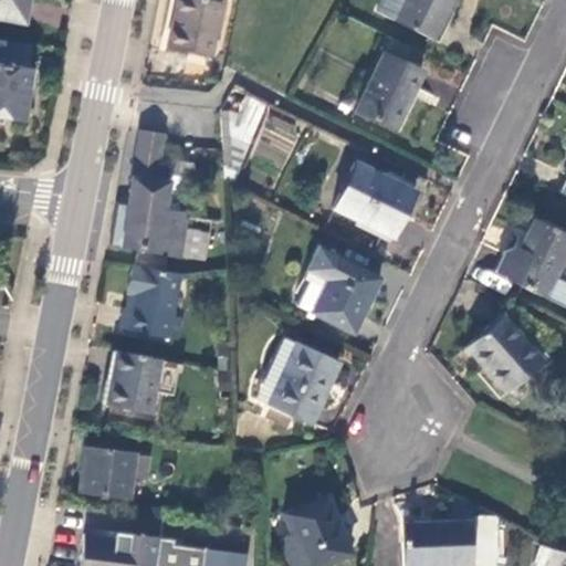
[(27,0),(0,0),(0,17),(23,21),(27,0)]
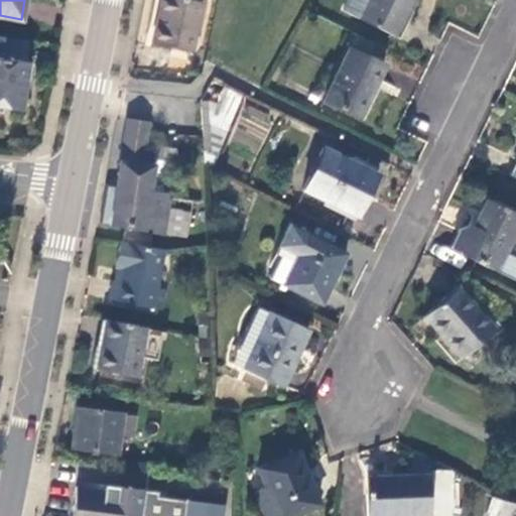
[(190,51),(203,3),(185,0),(160,0),(152,43),(190,51)]
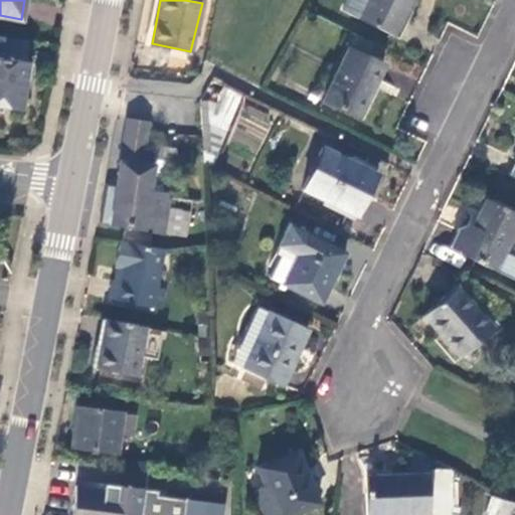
[(394,37),(411,0),(348,0),(343,11),(394,37)]
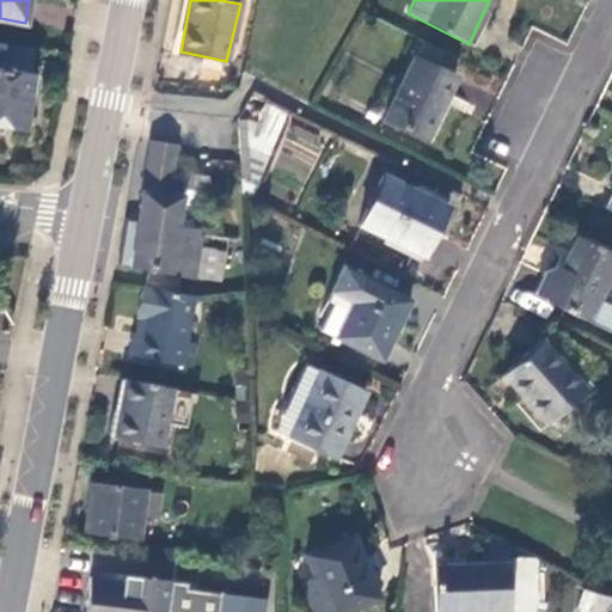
[(0,41),(0,123),(25,128),(37,48),(0,41)]
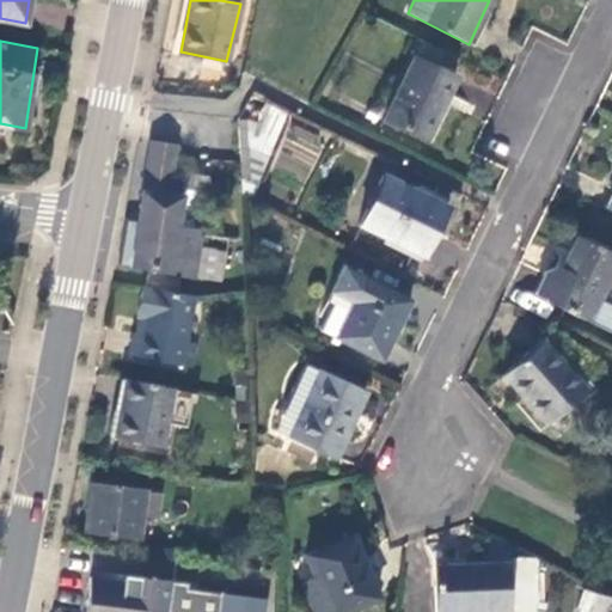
[(384,120),(426,139),(450,92),(456,78),(415,56),(384,120)]
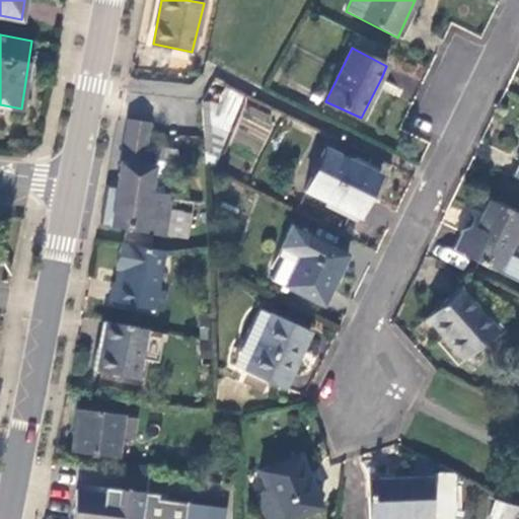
[(381,78),(361,118),(368,122),(386,81),(381,78)]
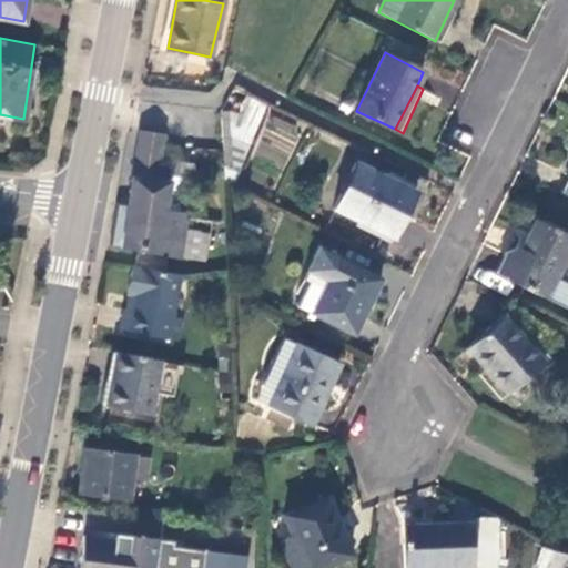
[(230,115),(221,117),(224,182),(233,182),(247,146),(232,144),(230,115)]
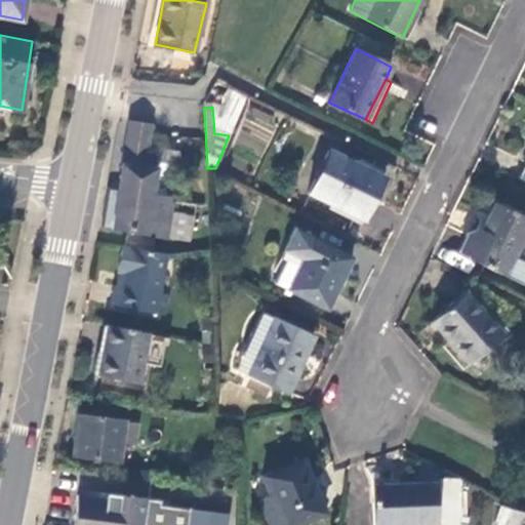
[(119,189),(112,230),(166,240),(173,199),(154,195),(161,151),(150,148),(153,124),(130,122),(119,189)]
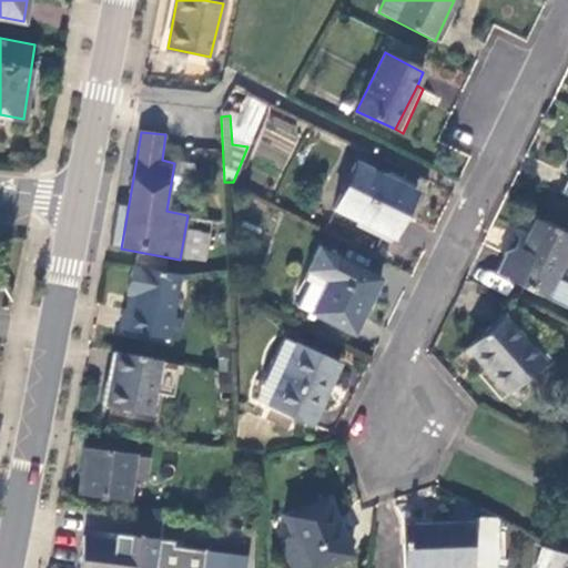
[(416,194),(356,163),(334,209),(394,239),(416,194)]
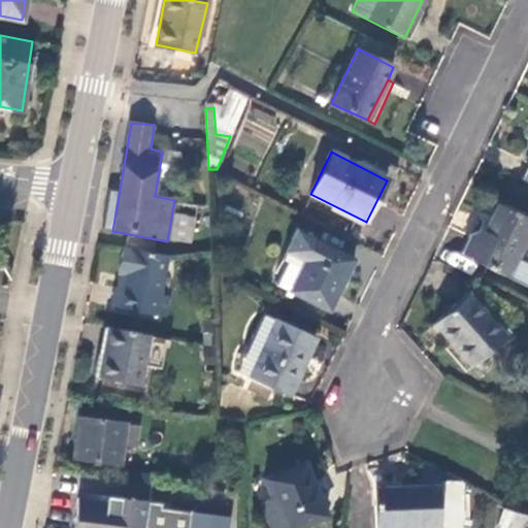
[(110,189),(103,228),(112,231),(120,190),(110,189)]
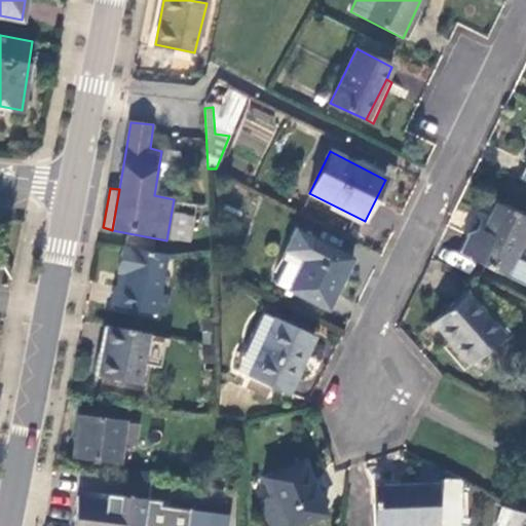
[(467,257),(522,283),(525,272),(525,234),(525,232),(525,217),(494,202),(481,231),(476,229),(467,231),(459,250),(468,255),(467,257)]
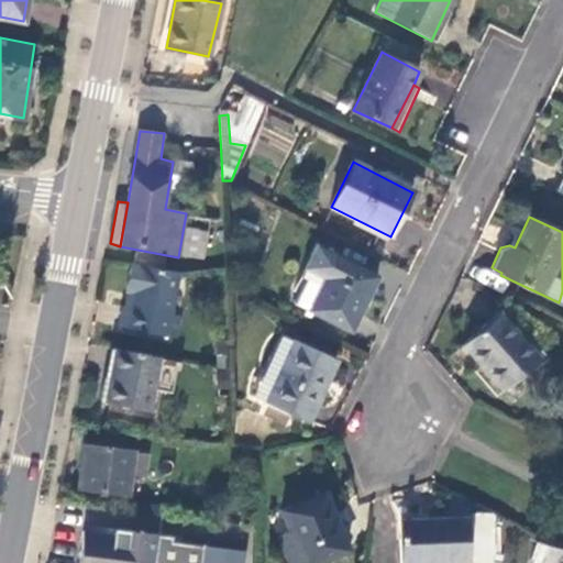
[(185,227),(181,255),(203,257),(207,229),(185,227)]
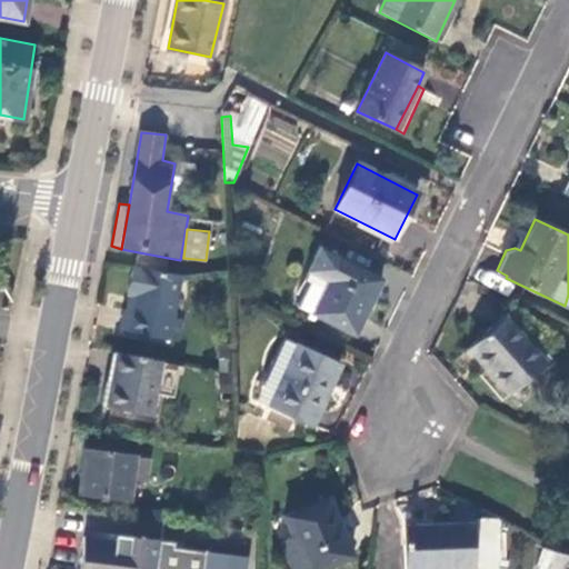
[(356,336),(381,281),(320,250),(306,280),(310,283),(298,307),(356,336)]
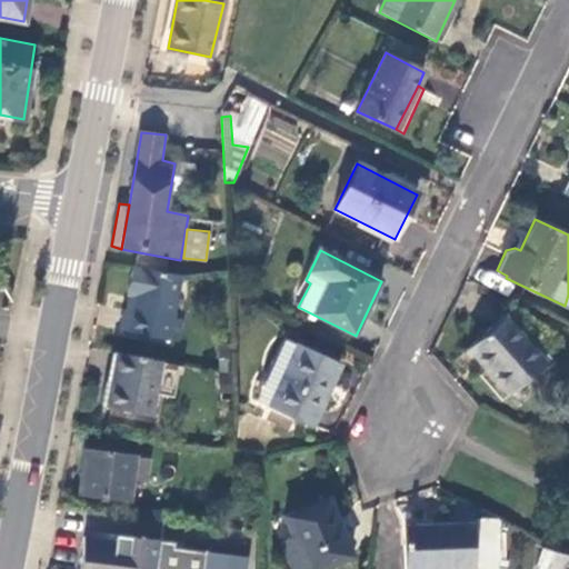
[(180,277),(133,269),(129,293),(135,296),(129,332),(177,340),(181,320),(173,319),(180,277)]
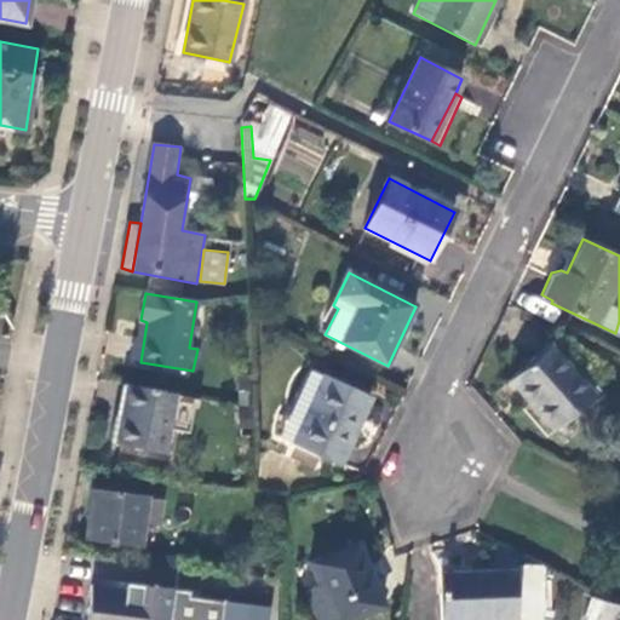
[(554,342),(512,375),(541,406),(537,411),(552,429),(593,394),(598,400),(602,396),(554,342)]
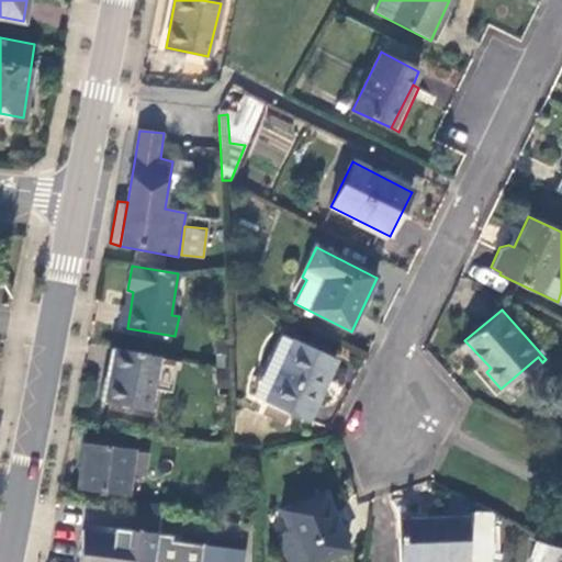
[(282,335),(261,380),(257,389),(255,394),(310,422),(337,361),(282,335)]
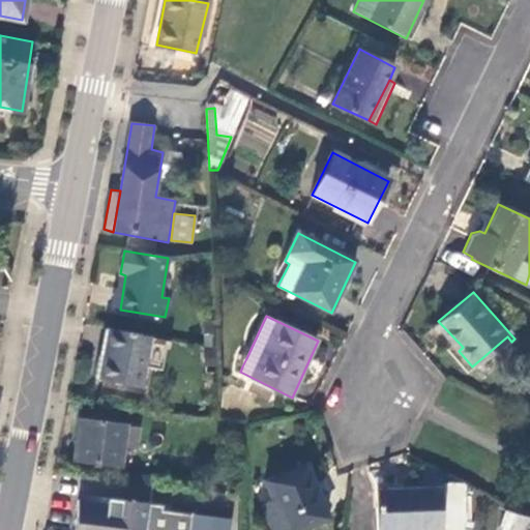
[(463,347),(438,321),(434,324),(459,351),(463,347)]
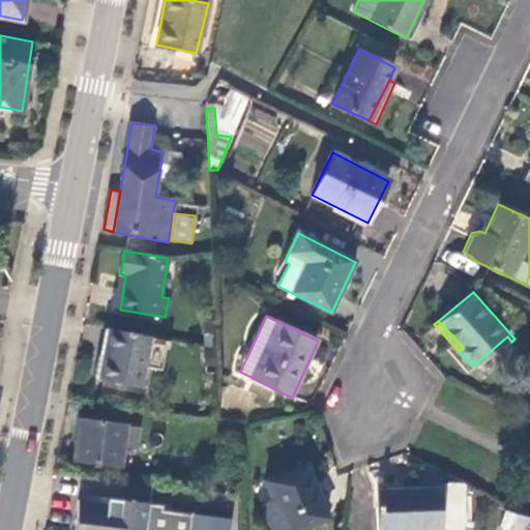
[(149,337),(109,328),(99,380),(139,388),(149,337)]
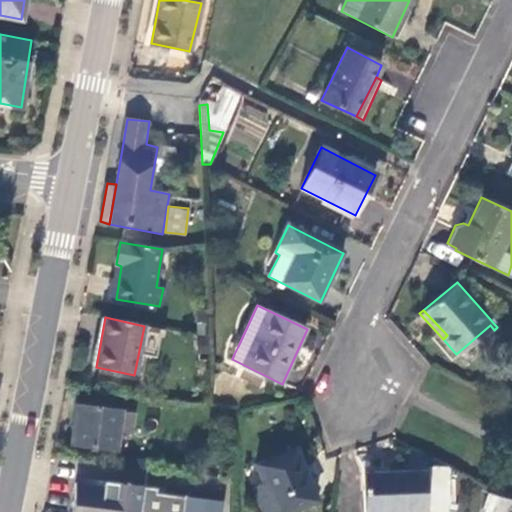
[(234,354),(238,346),(233,344),(230,351),(234,354)]
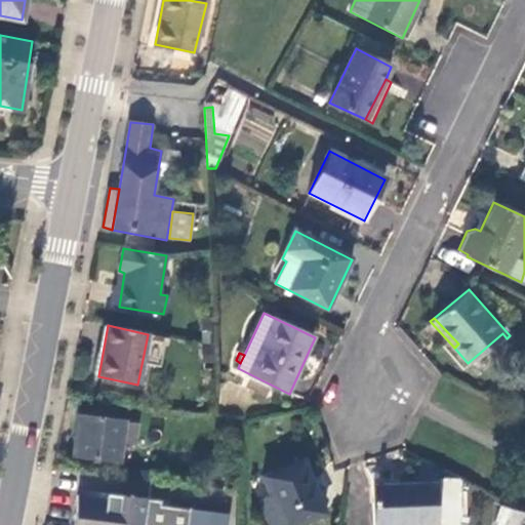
[(138,425),(79,416),(74,456),(120,465),(123,443),(135,445),(138,425)]
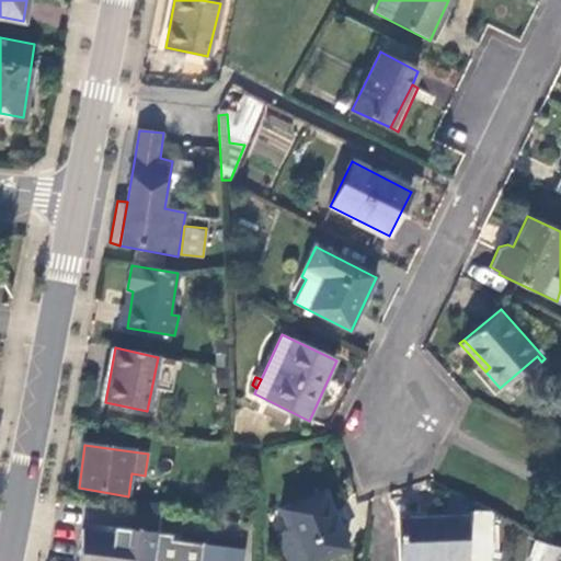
[(281,510),(289,530),(302,560),(318,560),(347,550),(325,492),(281,510)]
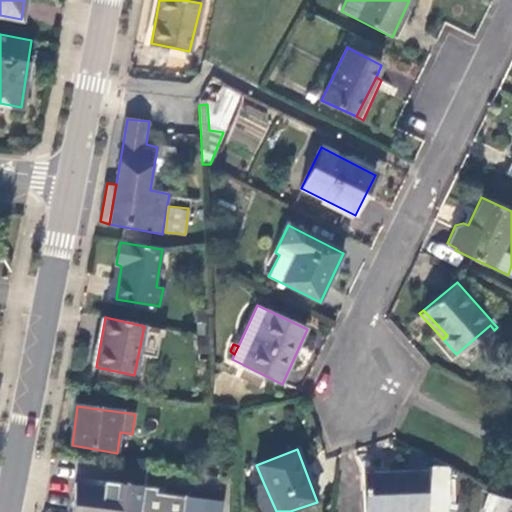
[(451,506),(450,471),(430,473),(431,506),(451,506)]
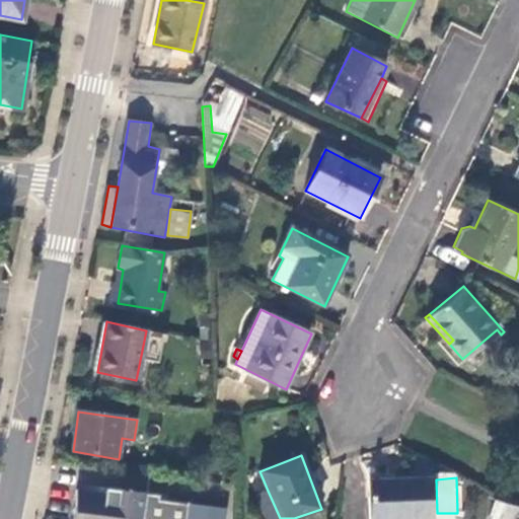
[(431,518),(431,479),(369,483),(370,518),(431,518)]
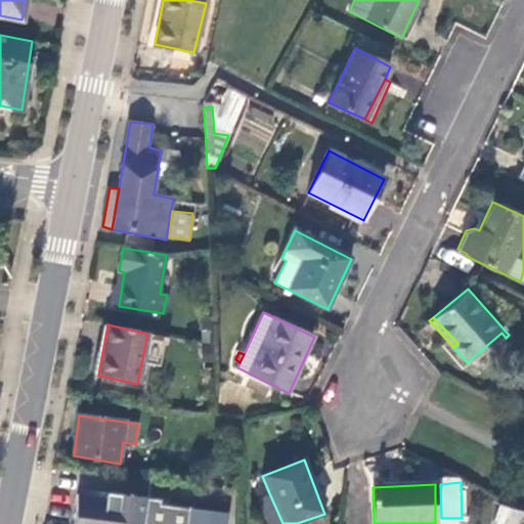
[(73,523),(186,523),(189,508),(160,505),(161,499),(116,494),(116,499),(77,494),(73,523)]
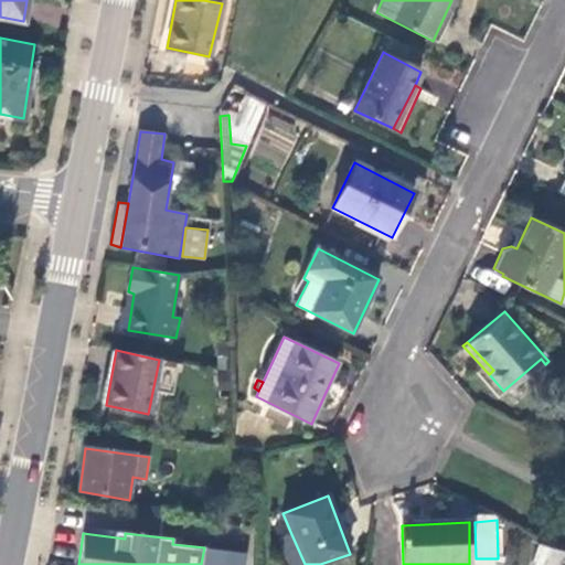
[(305,564),(291,534),(278,539),(288,564),(305,564)]
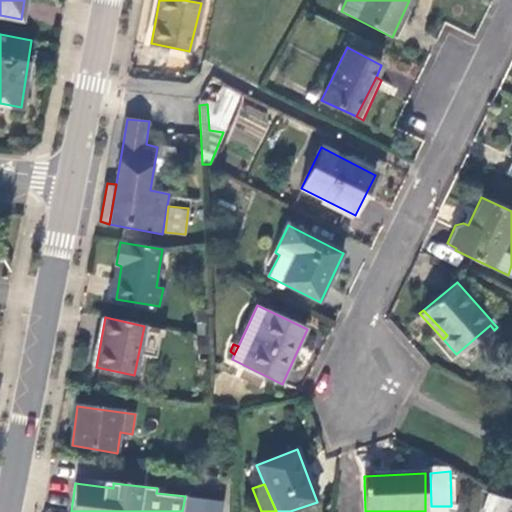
[(220,511),(222,501),(185,496),(182,511),(220,511)]
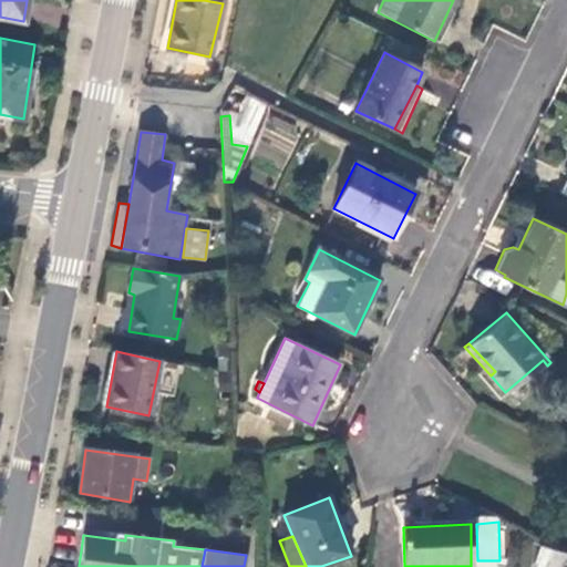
[(566,566),(566,562),(544,550),(536,566),(566,566)]
